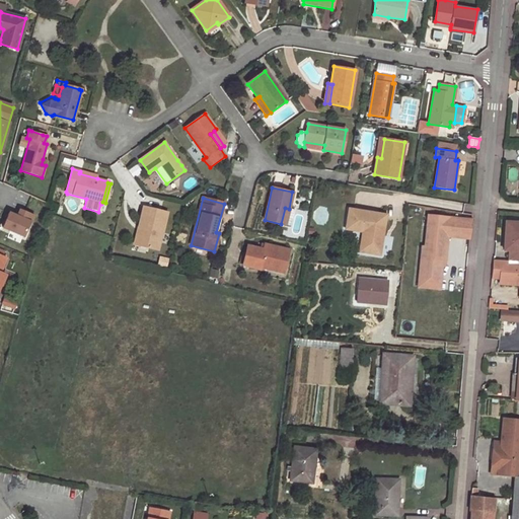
[(143,226),(138,245),(157,250),(167,213),(143,207),(139,225),(143,226)]
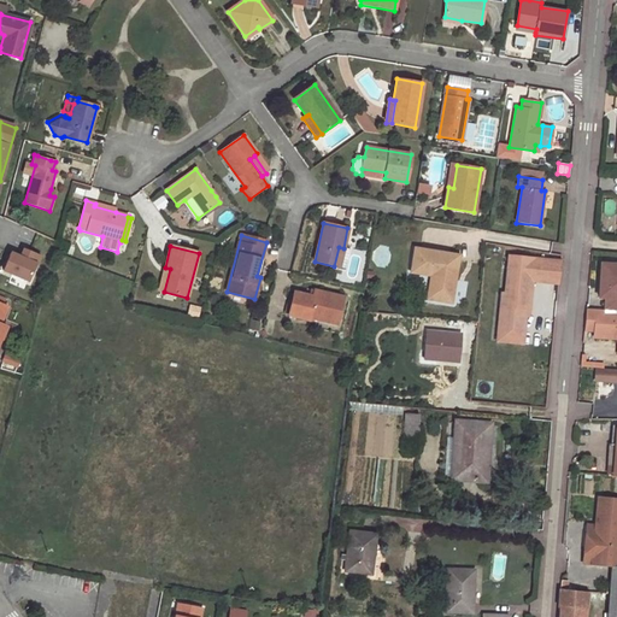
[(348,250),(344,248),(339,247),(334,266),(344,269),(348,250)]
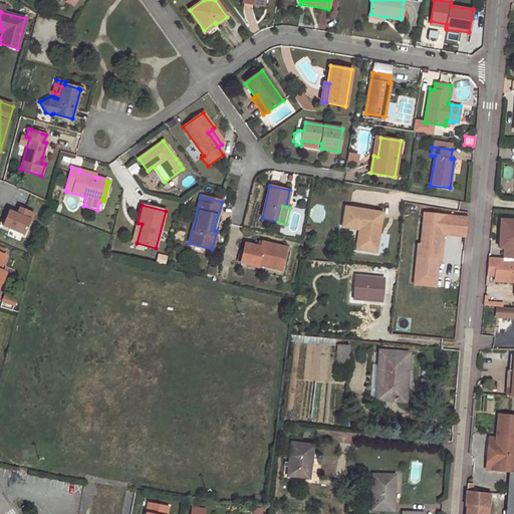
[(355,249),(375,253),(378,240),(375,239),(376,233),(379,233),(382,213),(345,207),(342,227),(359,230),(355,249)]
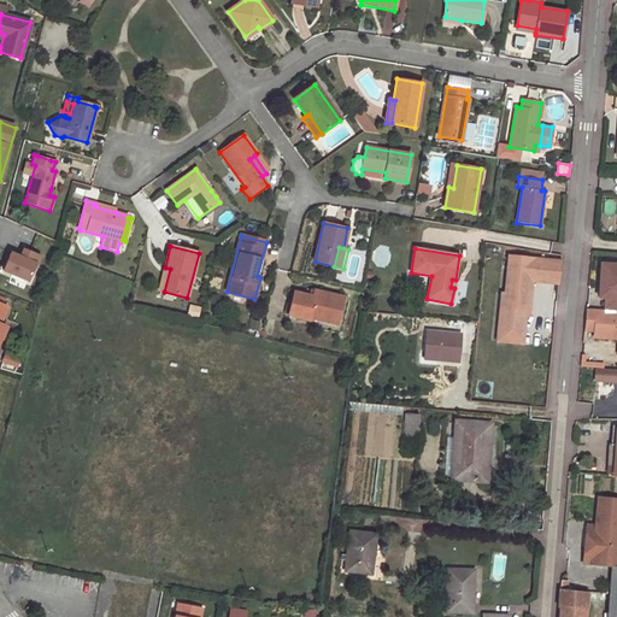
[(19,258),(10,254),(3,271),(28,282),(35,265),(36,265),(40,257),(23,250),(19,258)]
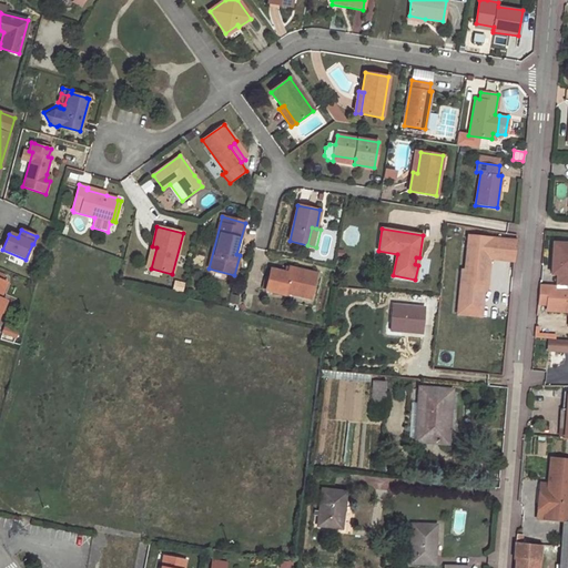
[(513,262),(515,241),(504,240),(467,236),(464,271),(460,270),(457,304),(480,307),(483,292),(483,285),(486,285),(488,259),(513,262)]
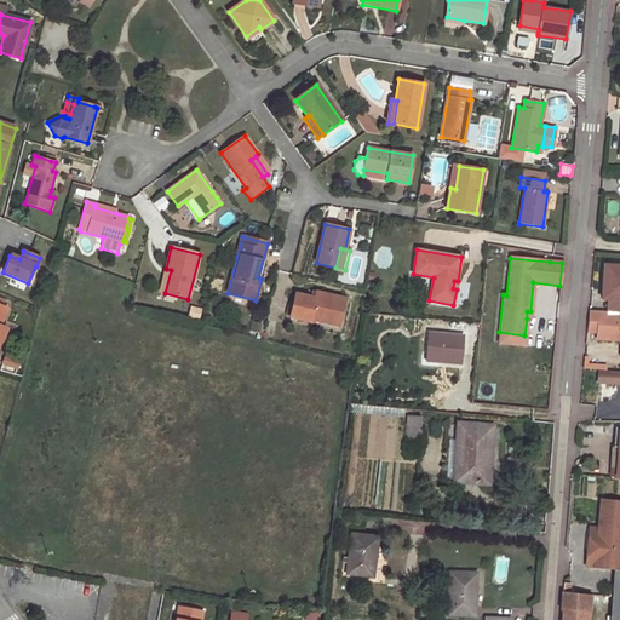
[(610,300),(619,300),(619,267),(606,267),(603,299),(610,300)]
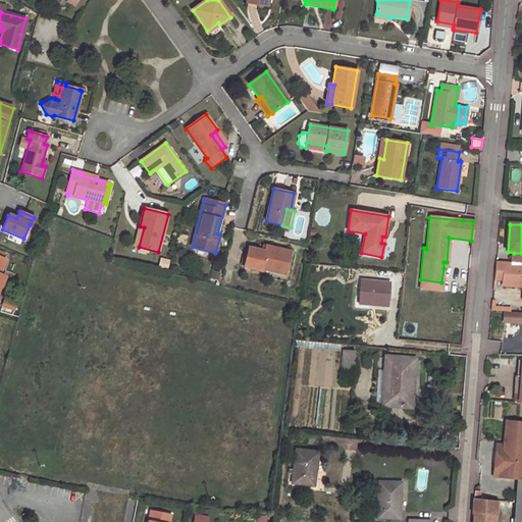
[(135,246),(139,247),(144,227),(140,226),(135,246)]
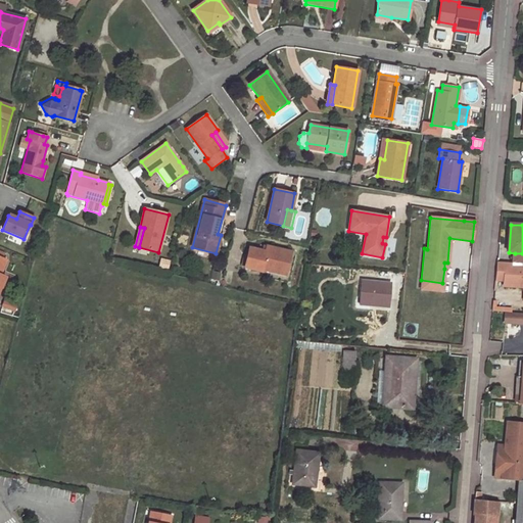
[(248,254),(245,268),(263,272),(264,270),(285,275),(291,252),(263,246),(262,251),(250,248),(248,254)]
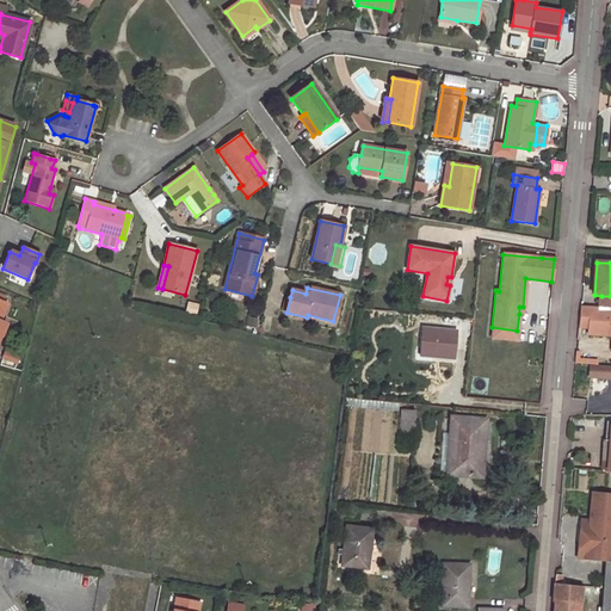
[(281,310),(287,313),(290,297),(284,296),(281,310)]
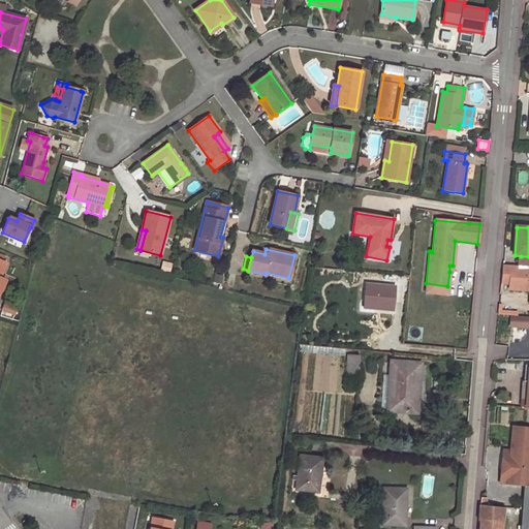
[(520,267),(528,267),(528,256),(521,256),(520,267)]
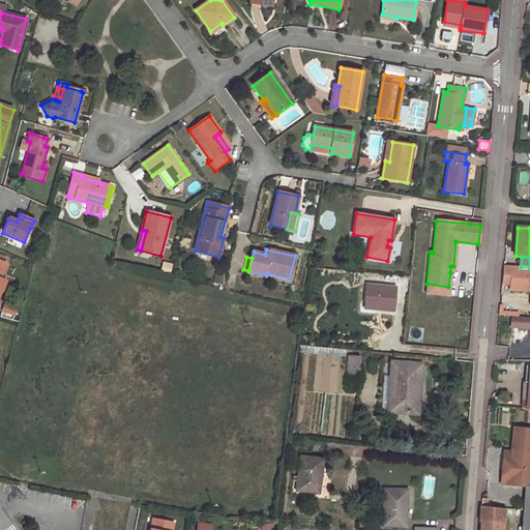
[(519,267),(503,266),(502,285),(511,285),(511,291),(529,291),(529,271),(519,271),(519,267)]
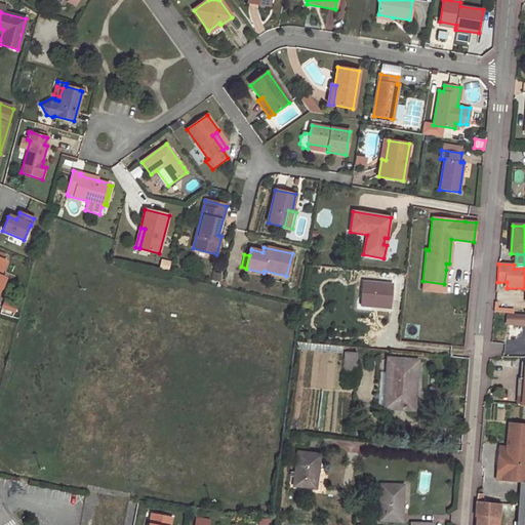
[(392,284),(363,281),(361,306),(390,308),(392,284)]
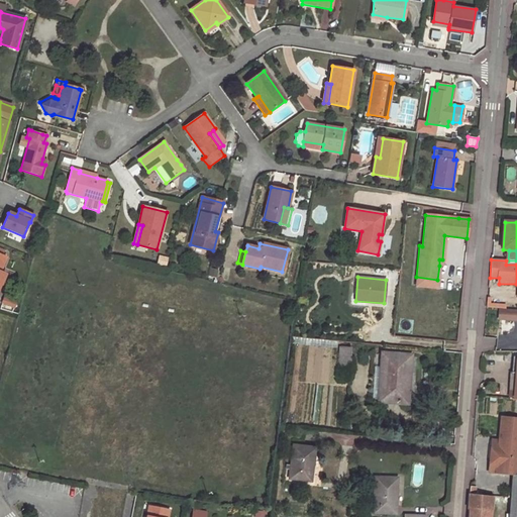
[(437,280),(416,277),(415,286),(436,288),(437,280)]
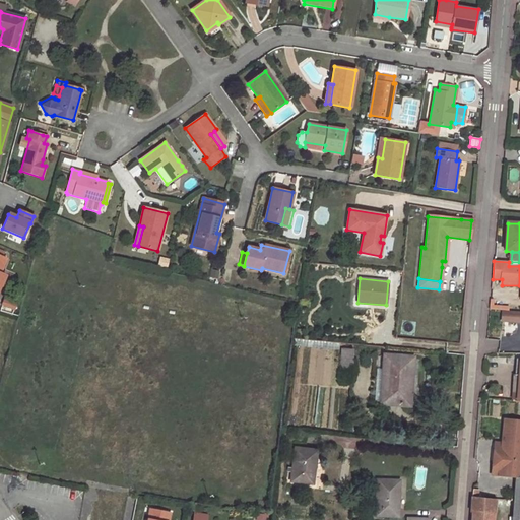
[(1,306),(12,311),(16,303),(4,299),(1,306)]
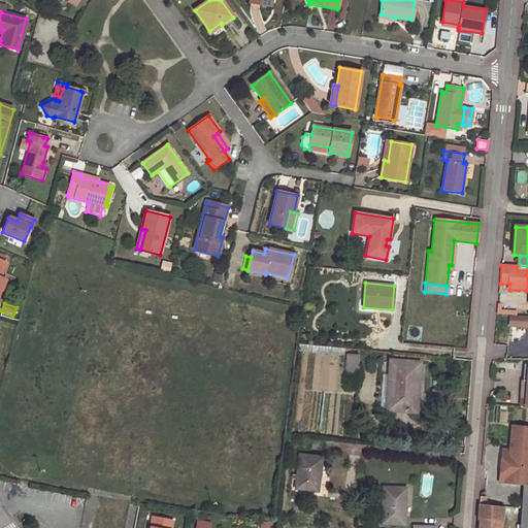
[(524,318),(510,318),(509,326),(524,327),(524,318)]
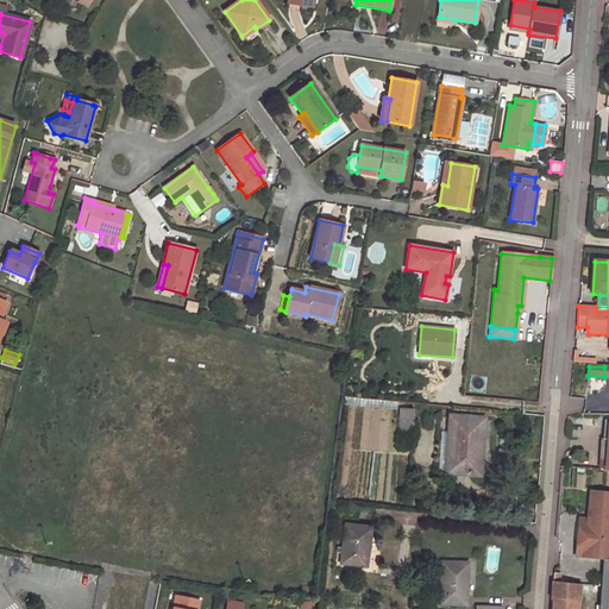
[(413,408),(414,403),(349,397),(347,403),(413,408)]
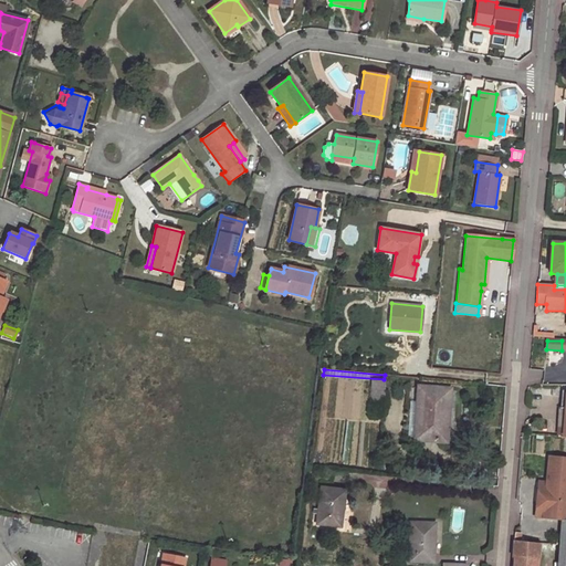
[(381,412),(384,381),(374,380),(370,411),(381,412)]
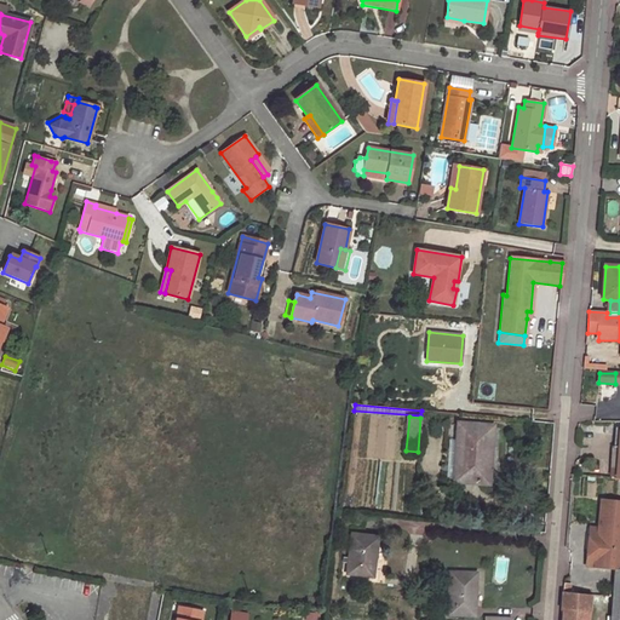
[(619,429),(619,428),(579,424),(578,431),(614,435),(614,447),(612,447),(610,470),(616,470),(619,430),(619,429)]
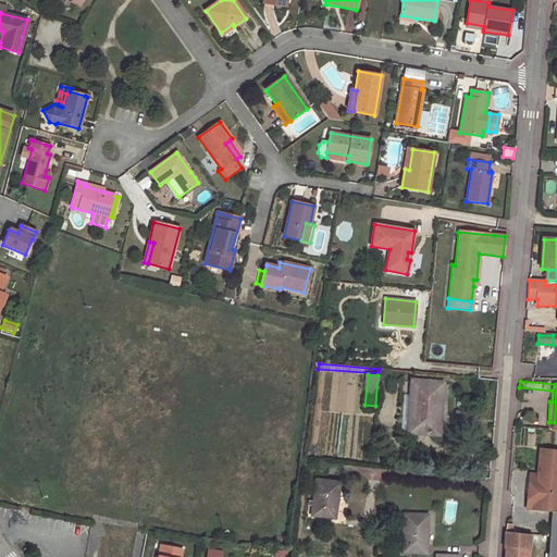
[(437,433),(442,385),(412,382),(408,431),(437,433)]
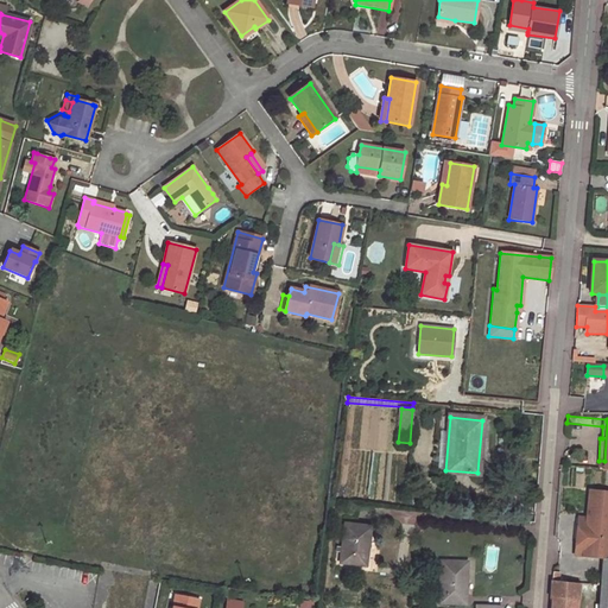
[(597,467),(607,467),(607,422),(605,461),(599,461),(597,467)]
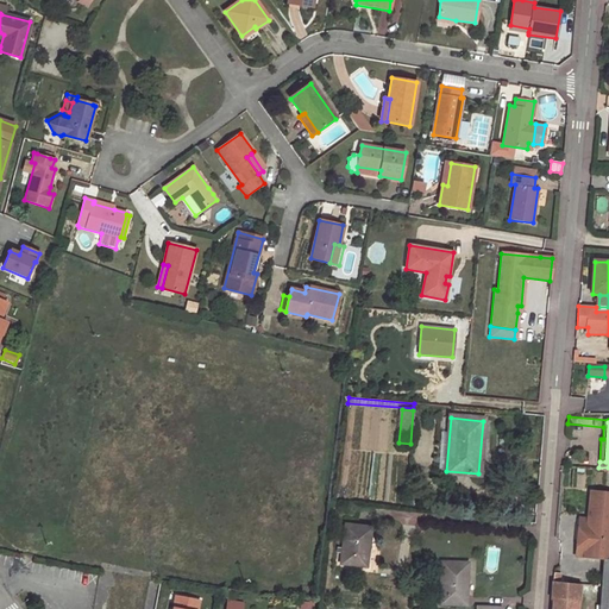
[(608,493),(590,491),(588,519),(579,518),(576,556),(608,558),(608,493)]
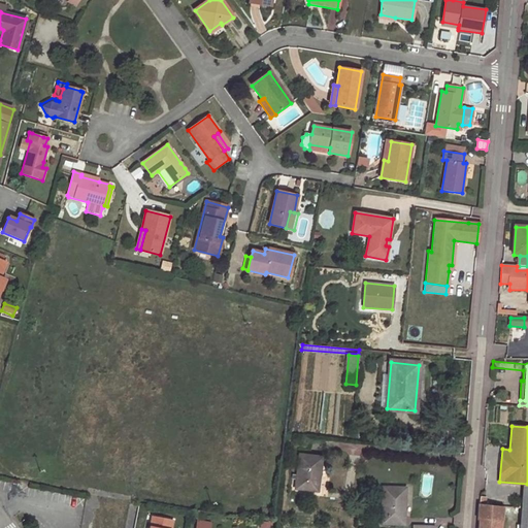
[(295,489),(318,492),(322,459),(299,456),(295,489)]
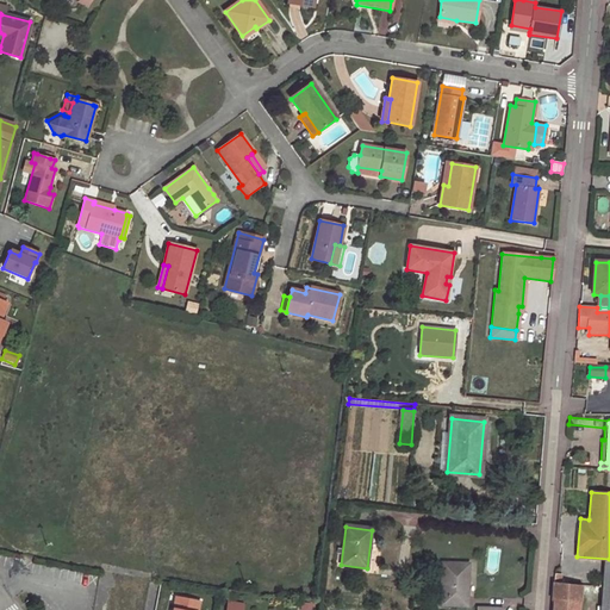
[(467,596),(468,565),(442,564),(441,604),(464,607),(464,596),(467,596)]
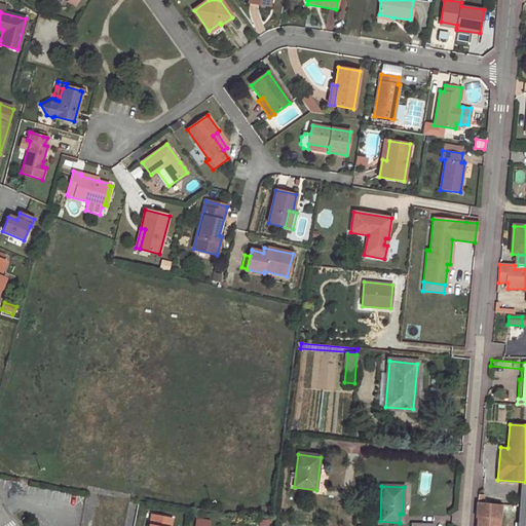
[(479,495),(478,502),(492,504),(493,495),(478,493),(478,495),(479,495)]
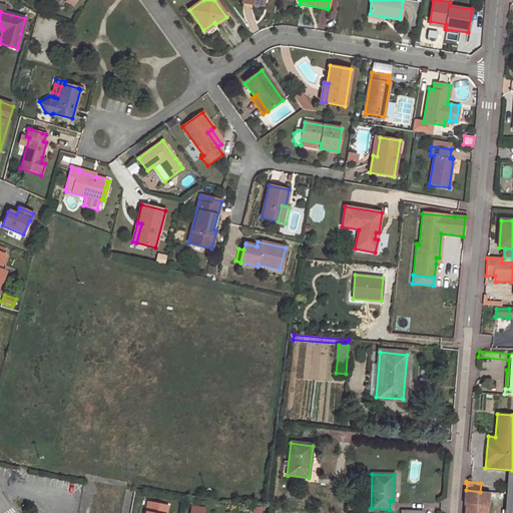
[(480,492),(466,490),(464,505),(465,505),(488,508),(490,493),(480,492)]
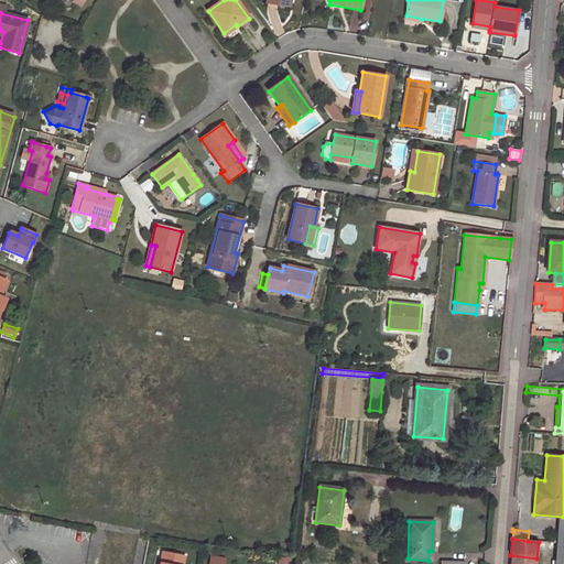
[(181,563),(182,556),(161,552),(158,563),(181,563)]
